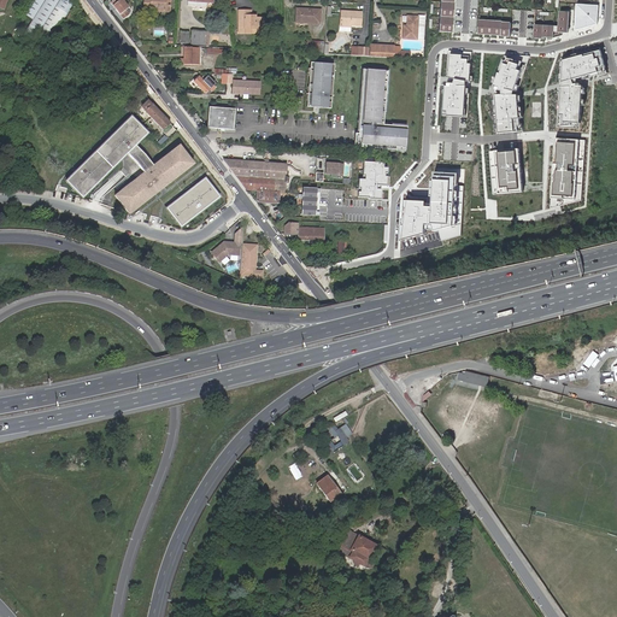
[(33,19),(23,34),(34,41),(37,36),(48,43),(72,4),(65,0),(30,0),(23,13),(33,19)]
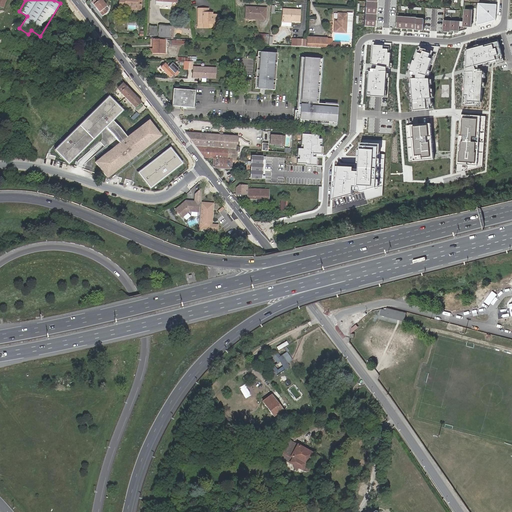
[(100,0),(95,0),(92,3),(102,16),(106,13),(103,10),(106,7),(100,0)]
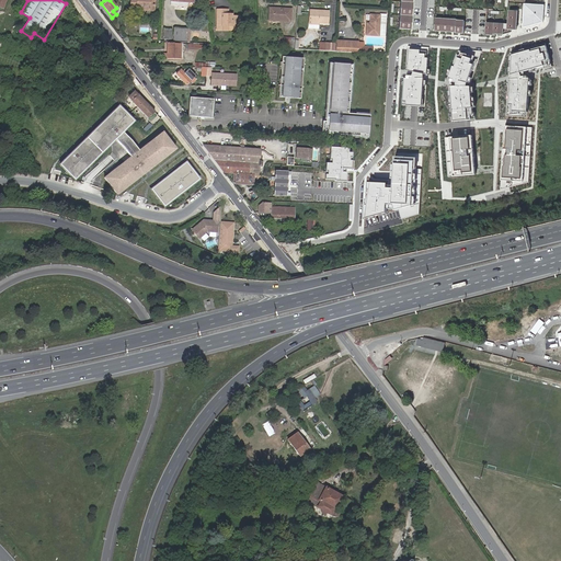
[(130,0),(130,9),(137,9),(137,8),(149,9),(150,3),(155,4),(155,0),(130,0)]
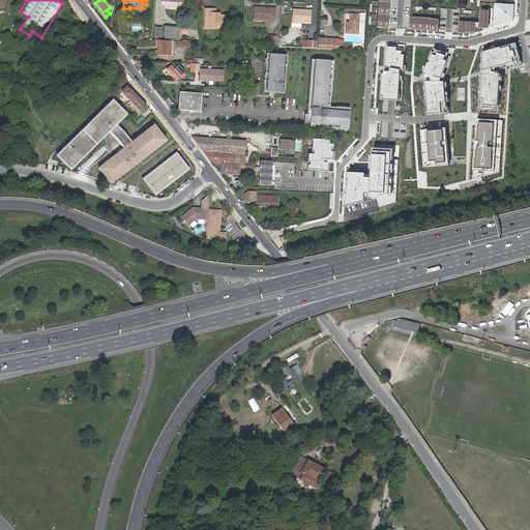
[(389,0),(378,0),(377,28),(388,29),(389,0)]
